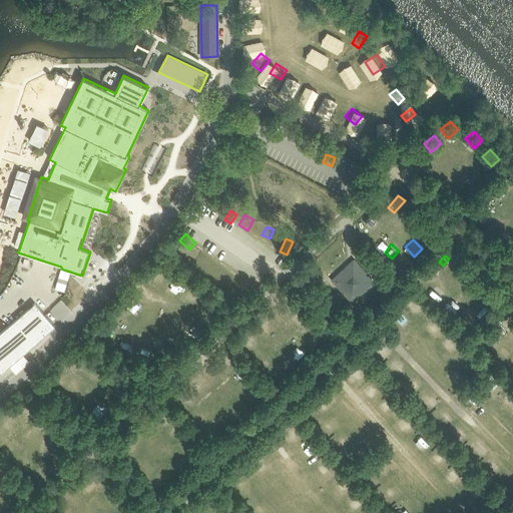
[(375,281),(354,258),(330,280),(350,303),(375,281)]
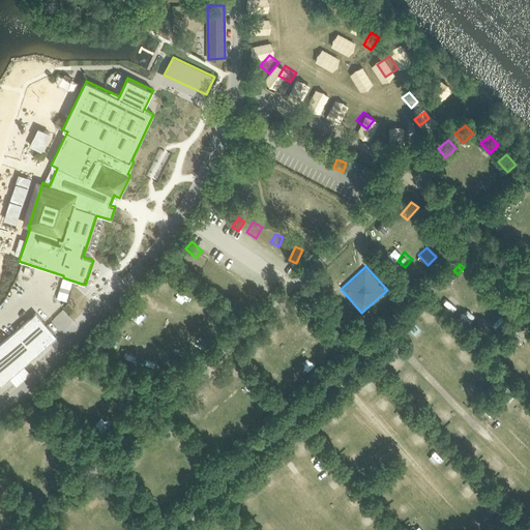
[(438,275),(435,285),(446,288),(448,278),(438,275)]
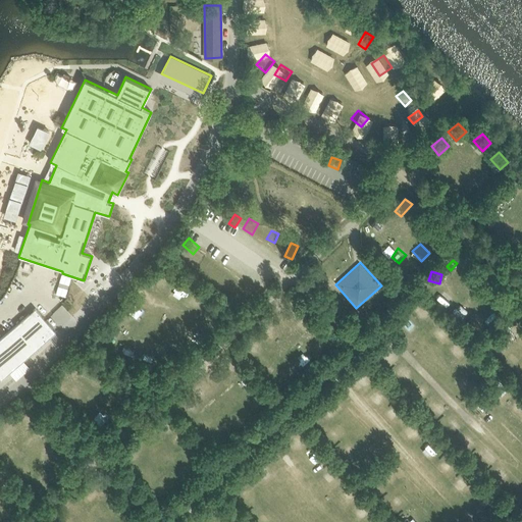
[(61,274),(55,294),(65,297),(71,277),(61,274)]
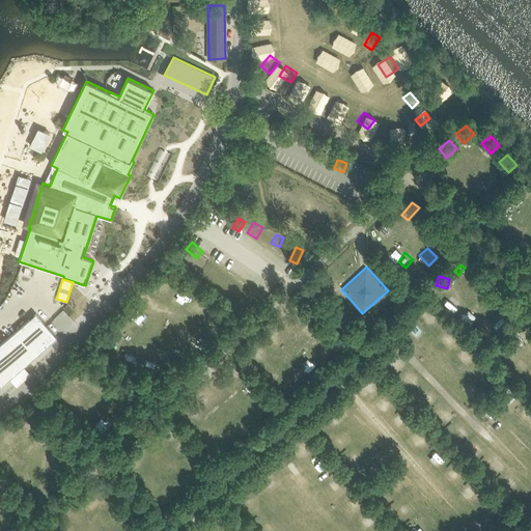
[(227,283),(223,289),(234,297),(239,291),(227,283)]
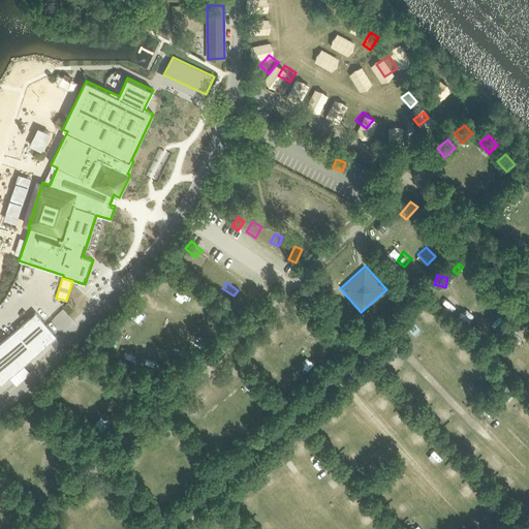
[(185,302),(188,291),(179,288),(176,299),(185,302)]
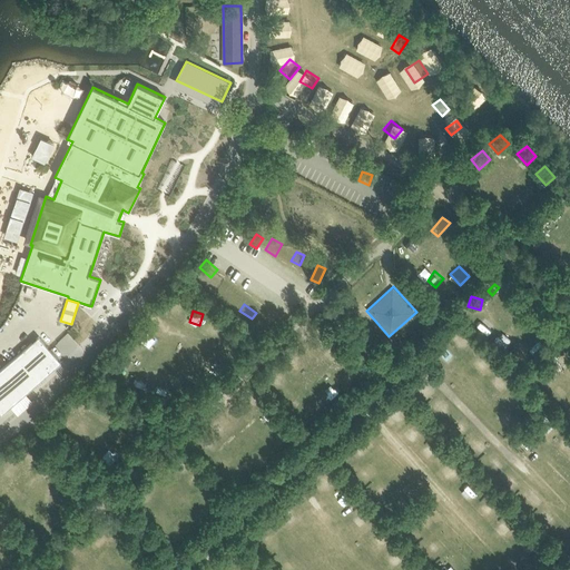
[(480,321),(475,326),(485,333),(497,320),(487,312),(480,321)]
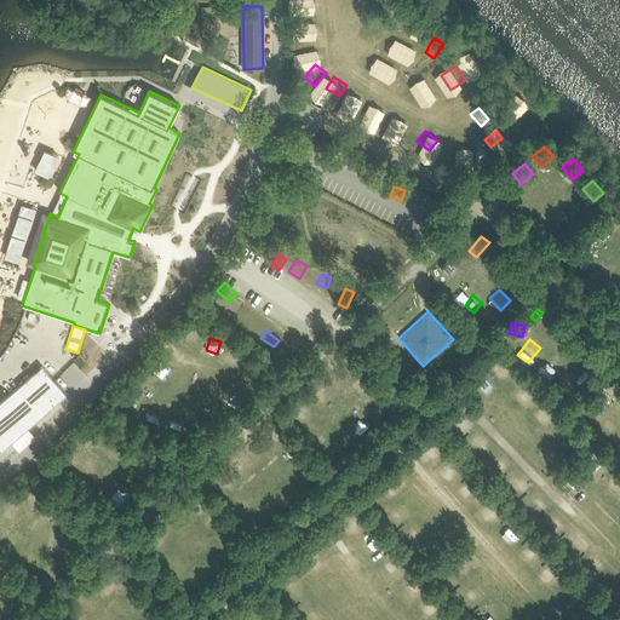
[(225,359),(236,365),(242,354),(231,348),(225,359)]
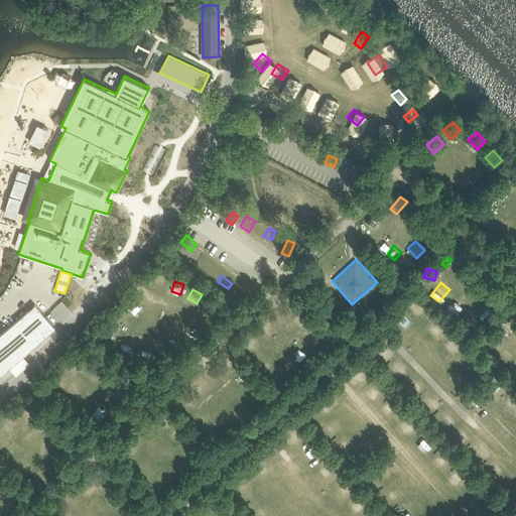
[(488,309),(498,303),(494,295),(488,299),(486,295),(481,298),(488,309)]
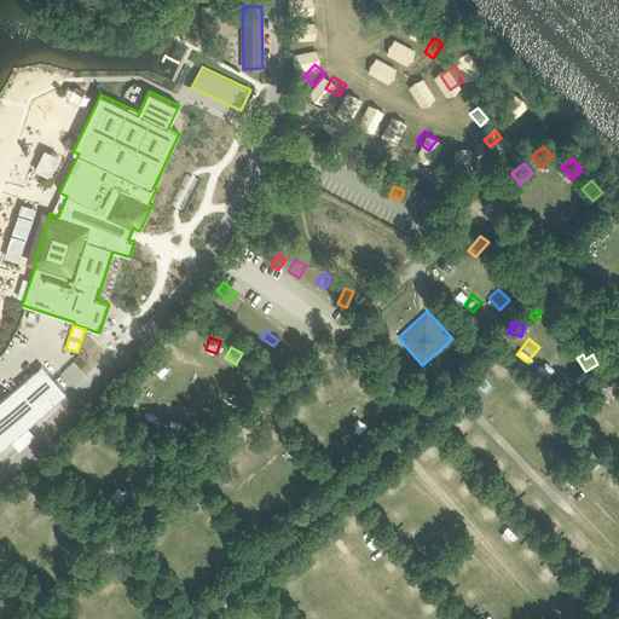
[(543,376),(551,366),(543,358),(533,366),(543,376)]
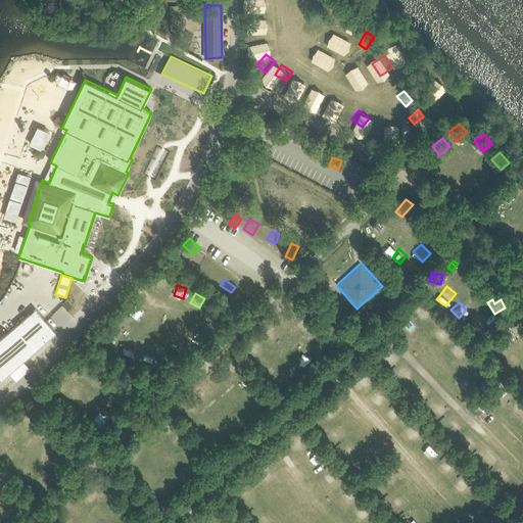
[(420,303),(412,312),(422,322),(430,314),(420,303)]
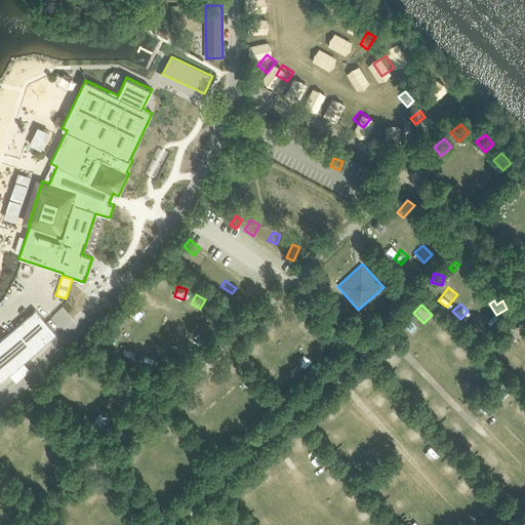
[(36,310),(0,340),(0,378),(1,380),(9,373),(55,333),(36,310)]
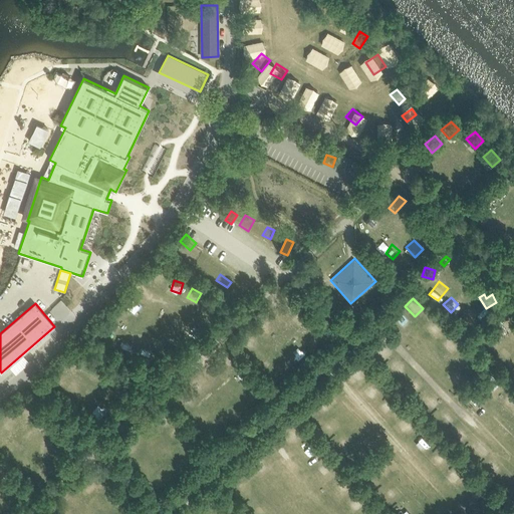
[(298,328),(310,318),(303,309),(291,319),(298,328)]
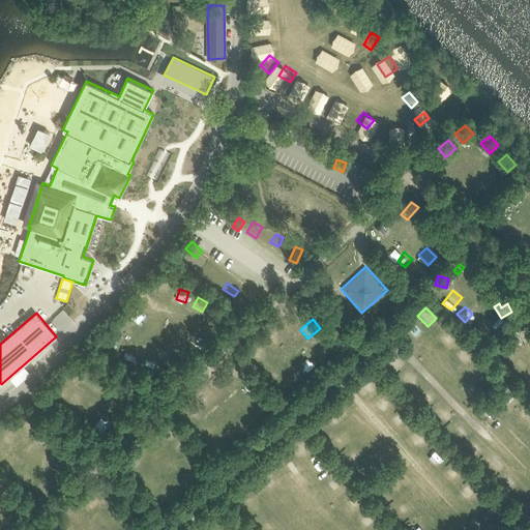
[(482,327),(489,335),(498,327),(491,319),(482,327)]
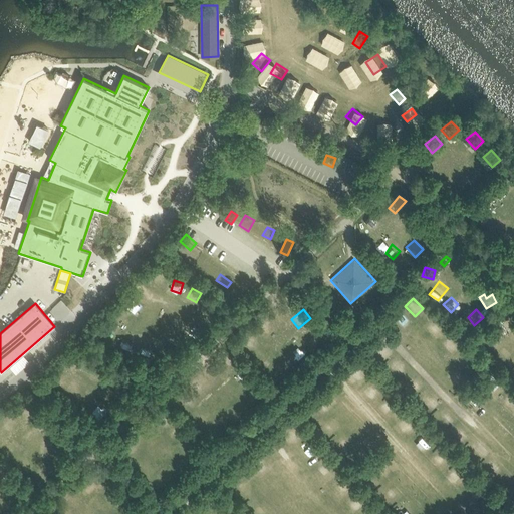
[(400,310),(393,318),(405,327),(412,319),(400,310)]
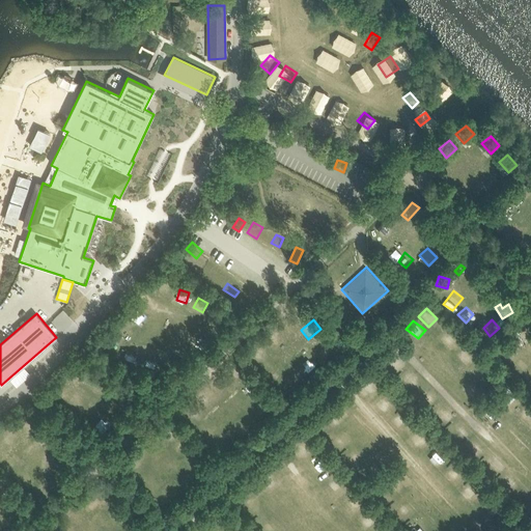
[(447,345),(458,334),(449,326),(439,337),(447,345)]
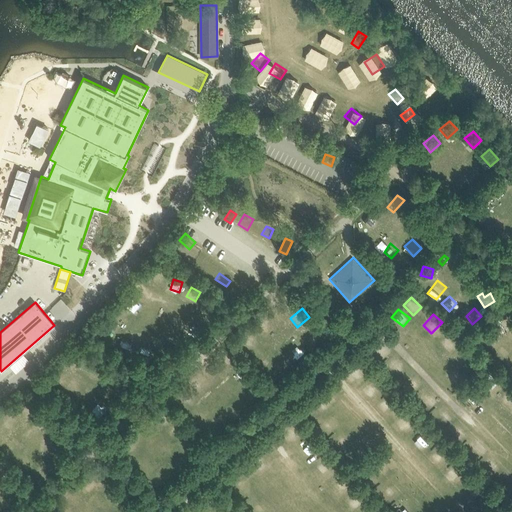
[(264,336),(271,326),(257,317),(250,326),(264,336)]
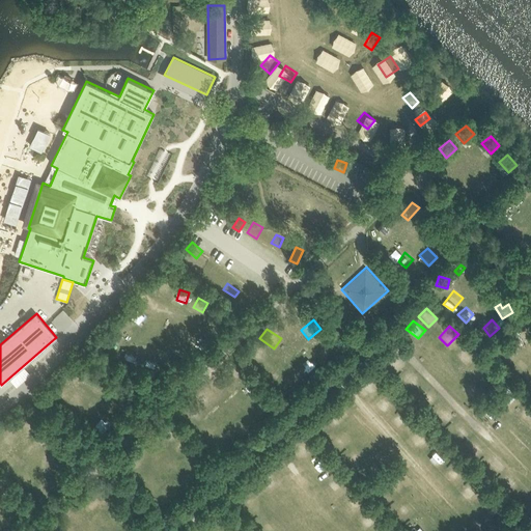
[(454,340),(462,352),(470,347),(464,335),(454,340)]
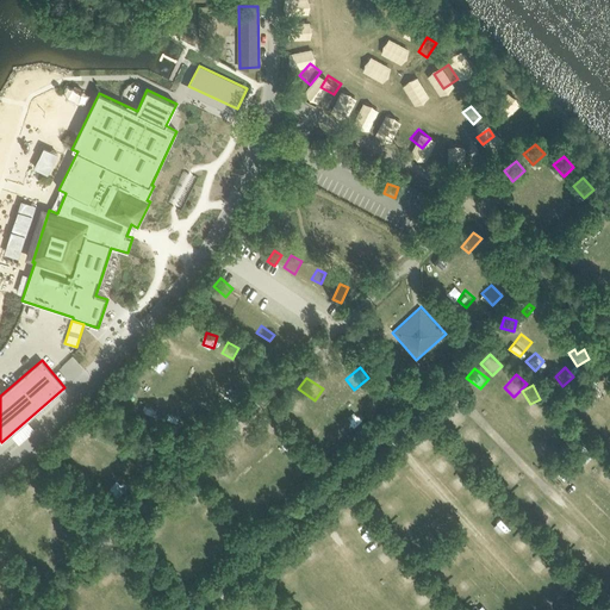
[(375,411),(383,405),(374,394),(367,400),(375,411)]
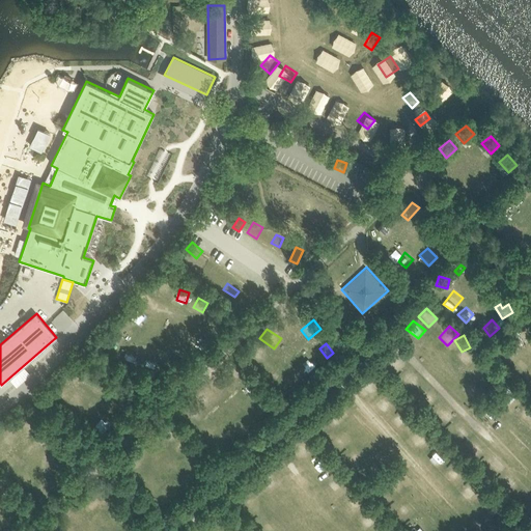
[(487,365),(478,374),(488,386),(498,378),(487,365)]
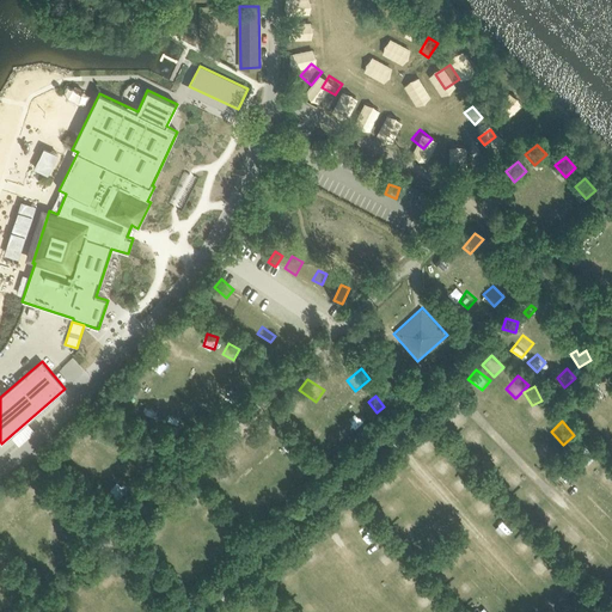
[(472,453),(482,448),(472,427),(463,432),(472,453)]
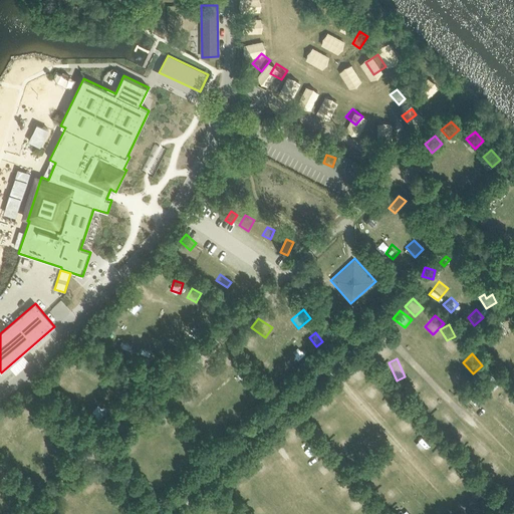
[(87,376),(99,381),(104,369),(92,364),(87,376)]
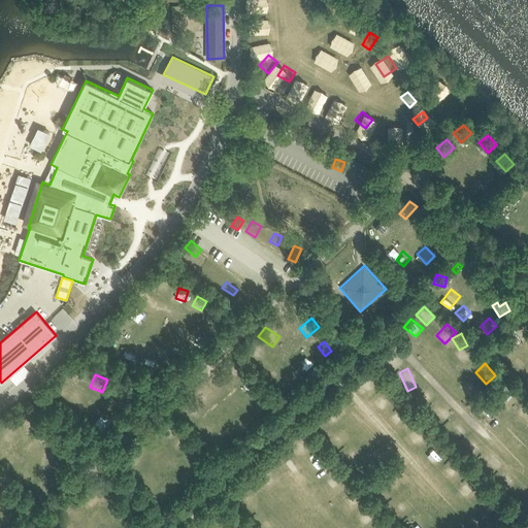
[(359,390),(367,398),(381,385),(372,376),(359,390)]
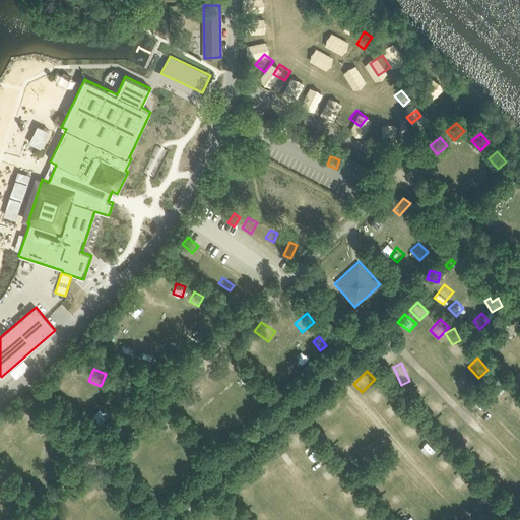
[(108,390),(122,394),(126,381),(113,376),(108,390)]
